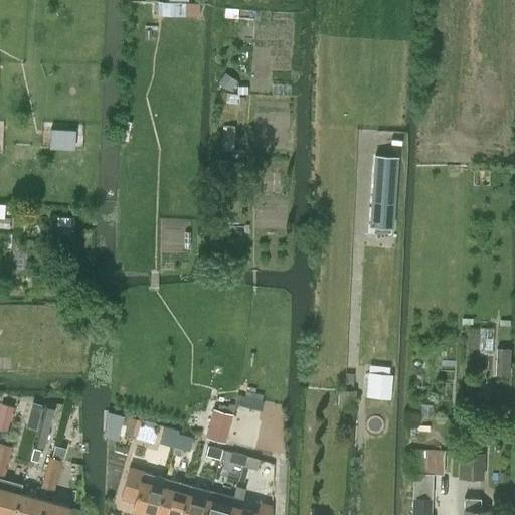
[(372,155),(370,226),(394,226),(397,155),(372,155)]
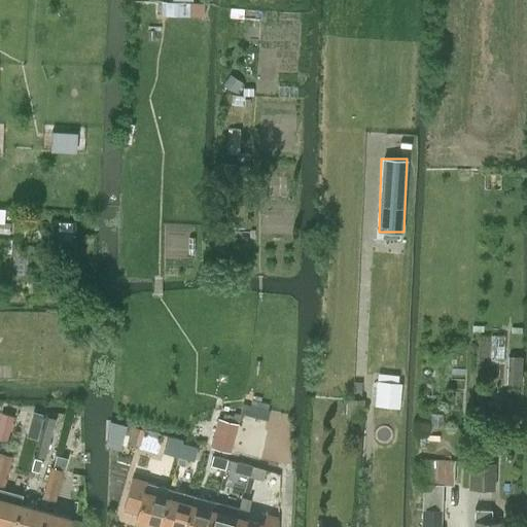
[(506,355),(506,383),(521,384),(522,356),(506,355)]
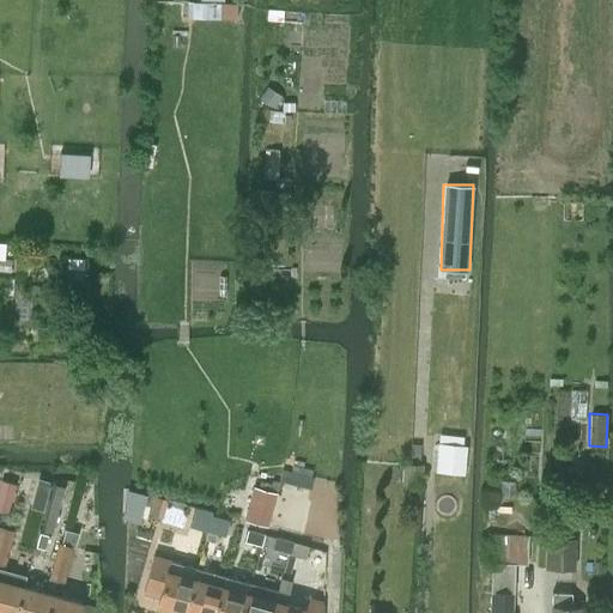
[(438,444),(437,462),(465,465),(465,461),(466,447),(438,444)]
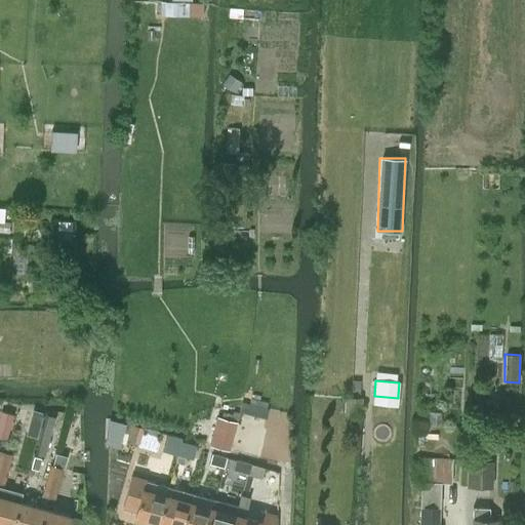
[(33,409),(30,418),(41,421),(44,412),(33,409)]
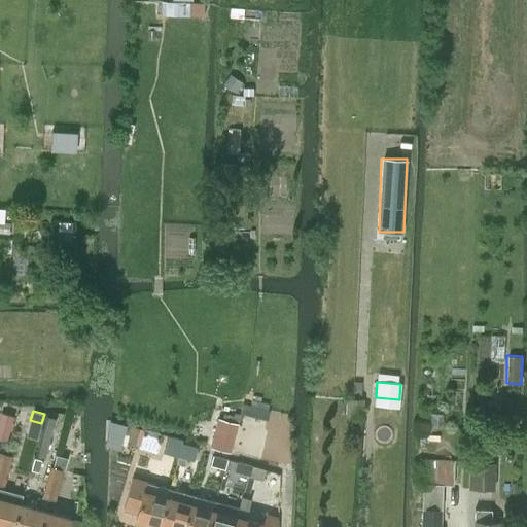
[(231,452),(241,414),(234,412),(234,415),(223,412),(221,418),(217,418),(209,447),(231,452)]
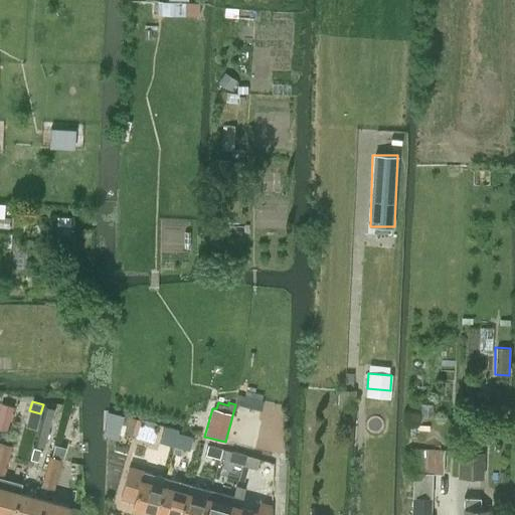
[(43,447),(54,408),(44,405),(34,445),(43,447)]
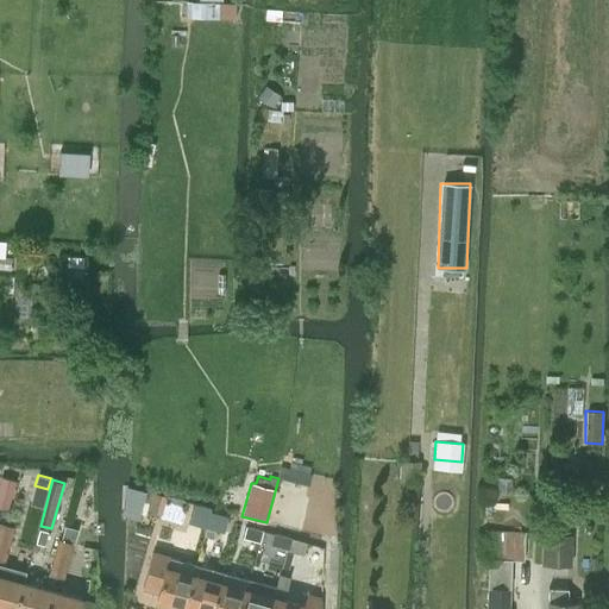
[(154,494),(148,513),(159,515),(164,497),(154,494)]
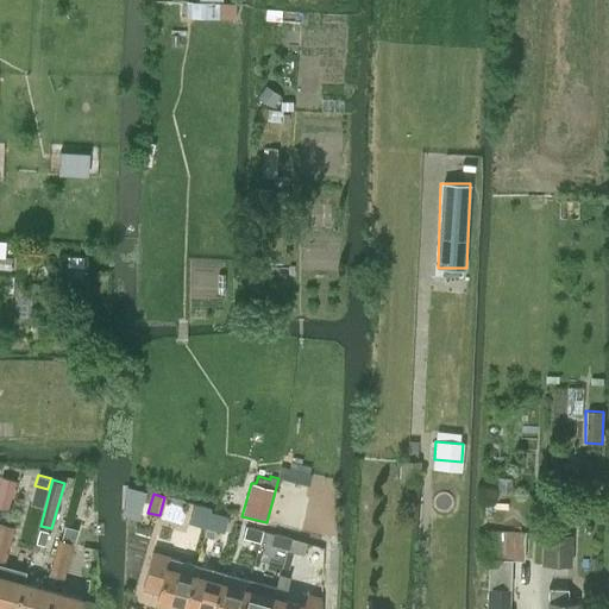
[(188,523),(203,527),(207,514),(192,510),(188,523)]
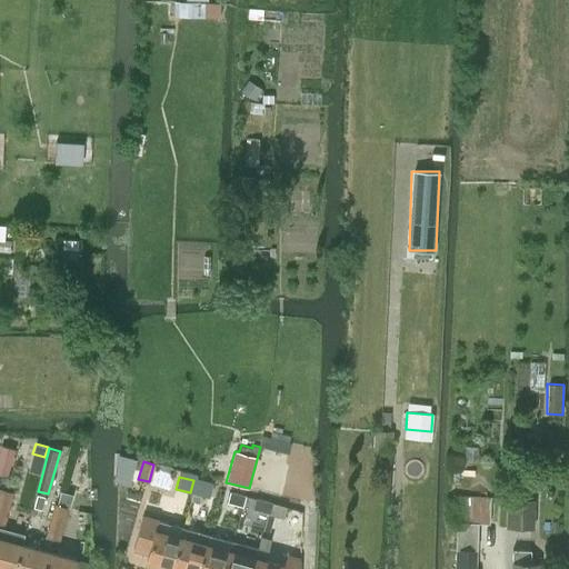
[(193,480),(190,492),(192,492),(190,500),(199,502),(201,496),(208,497),(211,485),(193,480)]
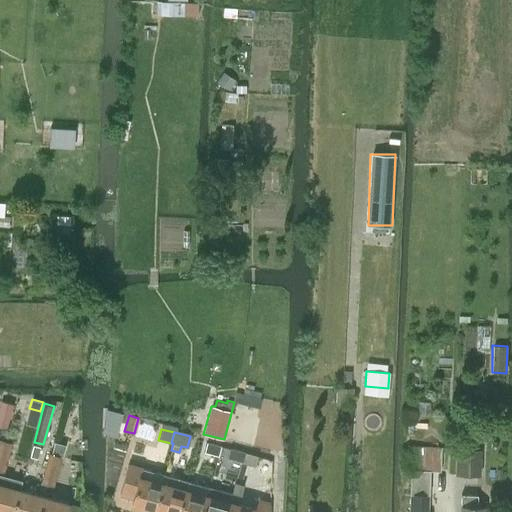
[(455,450),(455,474),(479,475),(480,441),(469,441),(469,438),(456,438),(455,450)]
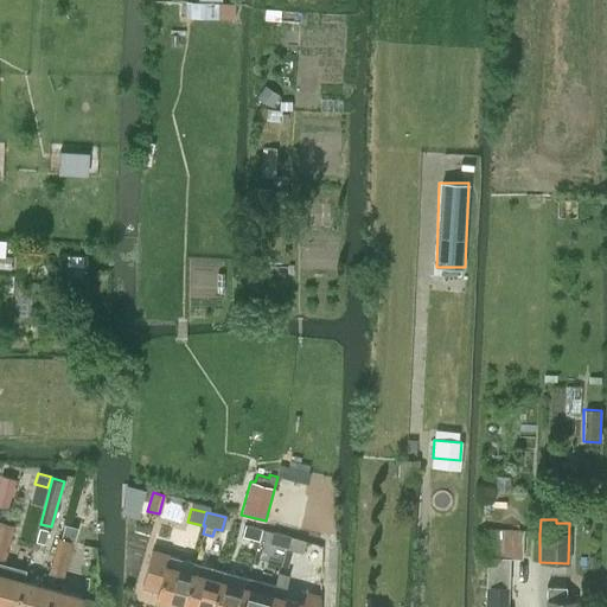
[(5,522),(0,540),(0,558),(5,560),(13,528),(14,524),(8,523),(5,522)]
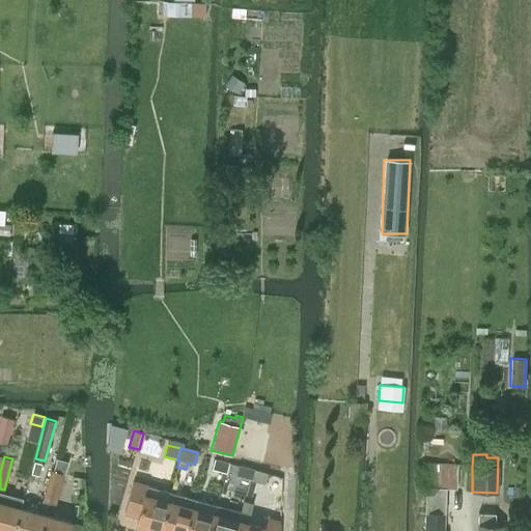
[(226,472),(228,465),(229,462),(215,457),(211,468),(226,472)]
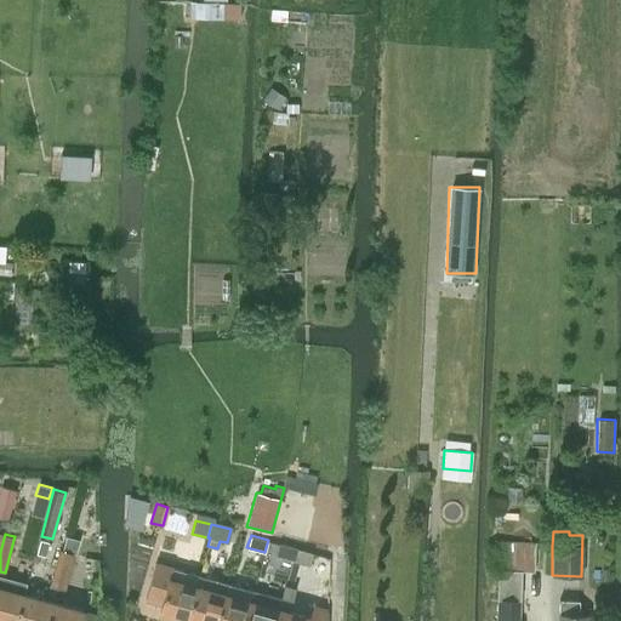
[(273,556),(291,560),(295,548),(278,543),(273,556)]
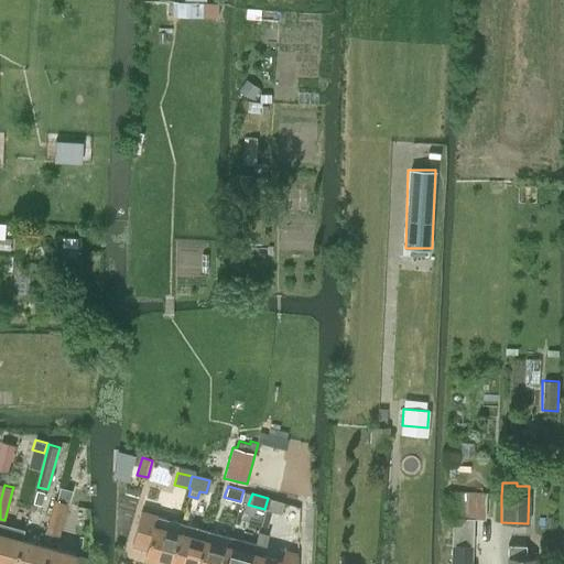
[(53,498),(44,531),(58,534),(68,502),(53,498)]
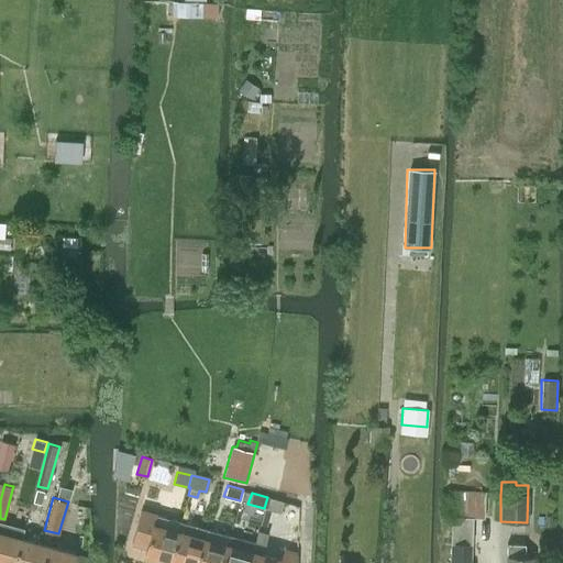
[(267,497),(264,508),(280,512),(284,500),(267,497)]
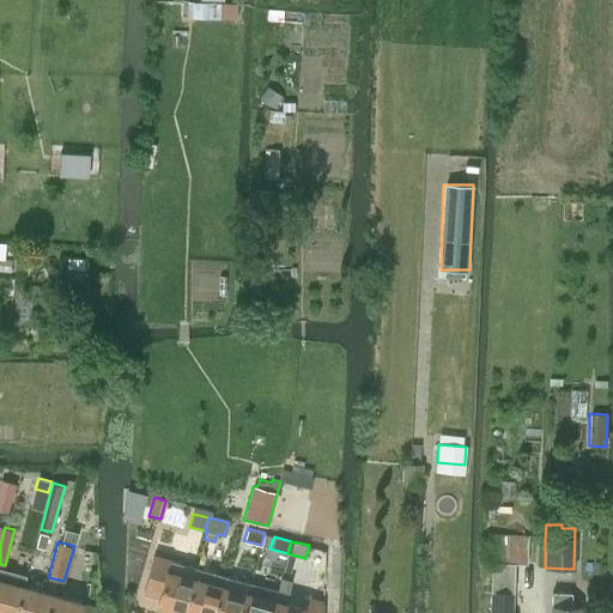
[(143,590),(158,595),(157,604),(183,611),(195,568),(169,560),(152,556),(143,590)]
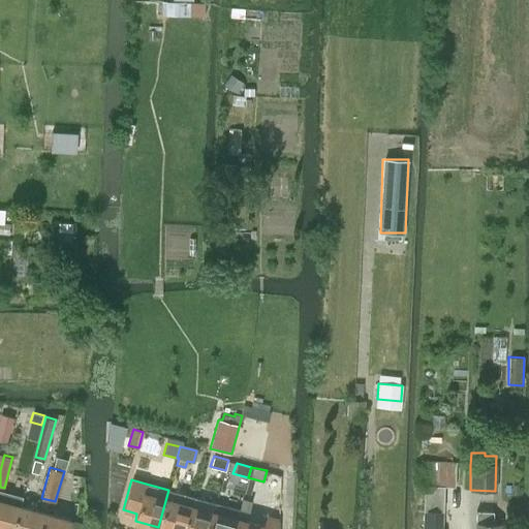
[(425,510),(423,528),(441,528),(443,510),(444,487),(425,486),(424,509),(425,510)]
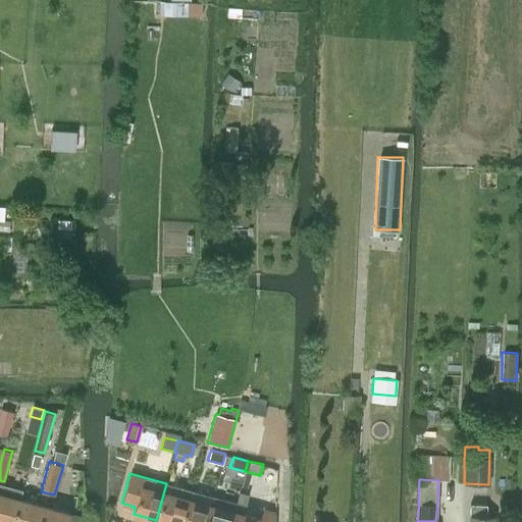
[(0,520),(5,521),(11,521),(18,499),(20,488),(0,483),(0,520)]
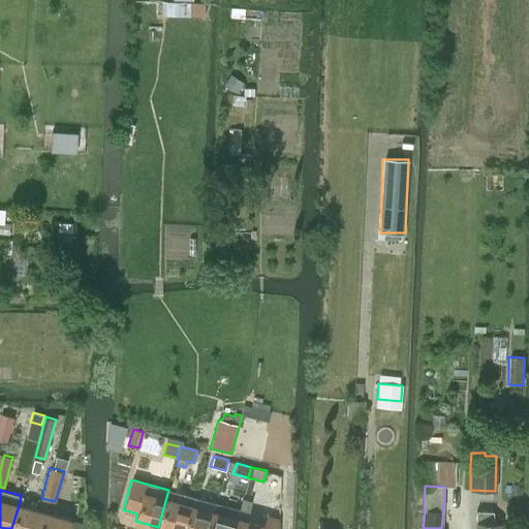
[(182,528),(192,496),(168,490),(158,527),(164,528),(182,528)]
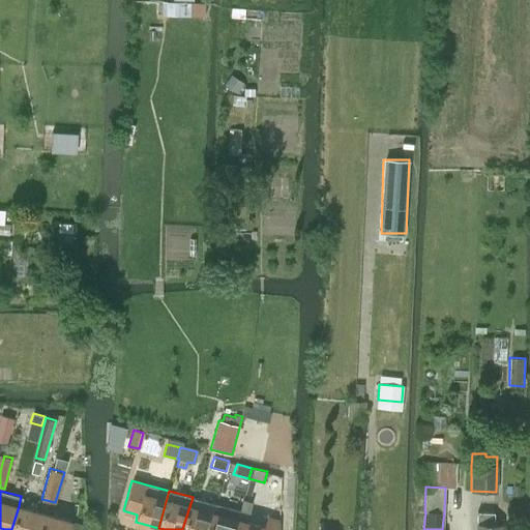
[(193,497),(182,529),(208,529),(215,504),(193,497)]
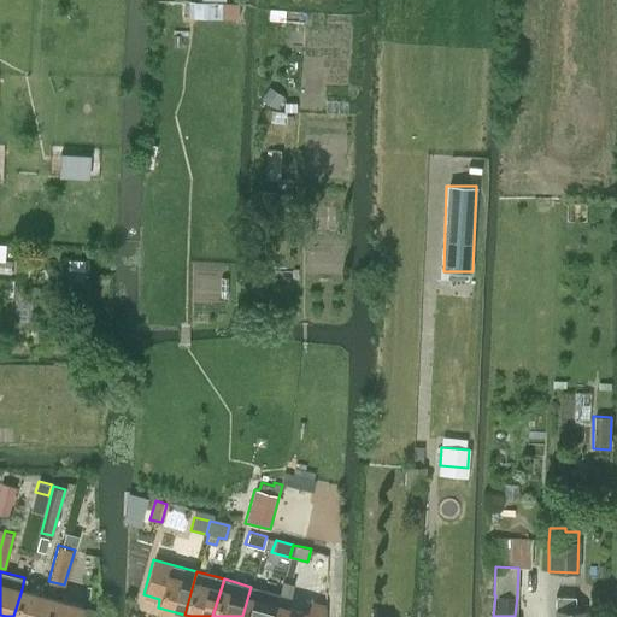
[(277,595),(271,616),(324,616),(325,607),(324,607),(324,604),(307,599),(306,604),(304,612),(286,607),(293,586),(282,583),(278,595),(277,595)]
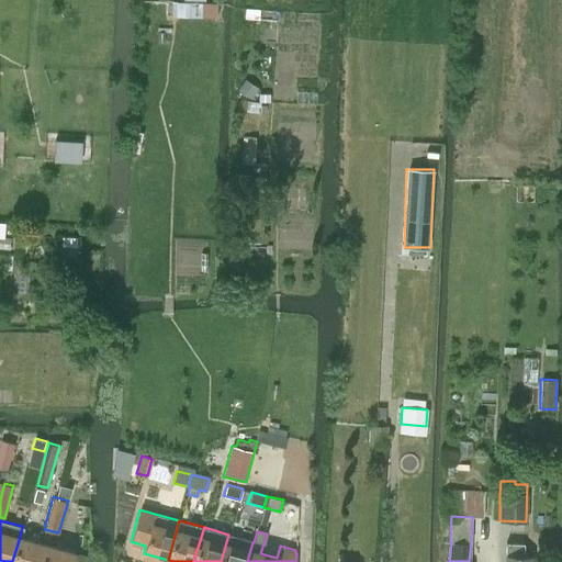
[(228,535),(221,561),(247,561),(253,542),(228,535)]
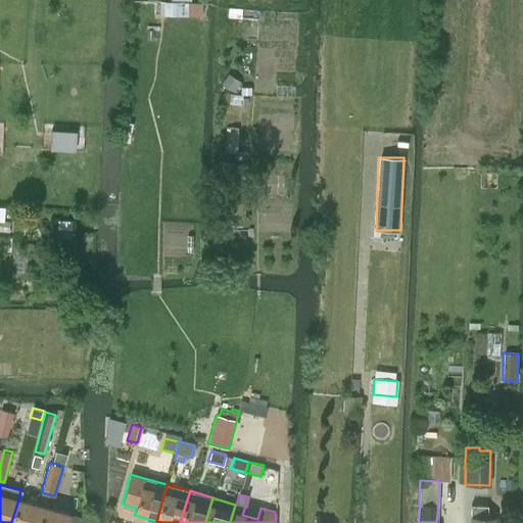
[(18,500),(11,522),(39,522),(44,507),(18,500)]
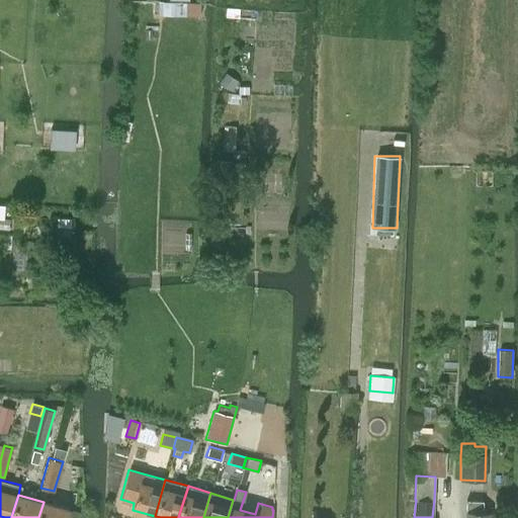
[(464,513),(464,517),(489,517),(490,514),(483,514),(483,502),(483,500),(466,500),(466,502),(465,513),(464,513)]
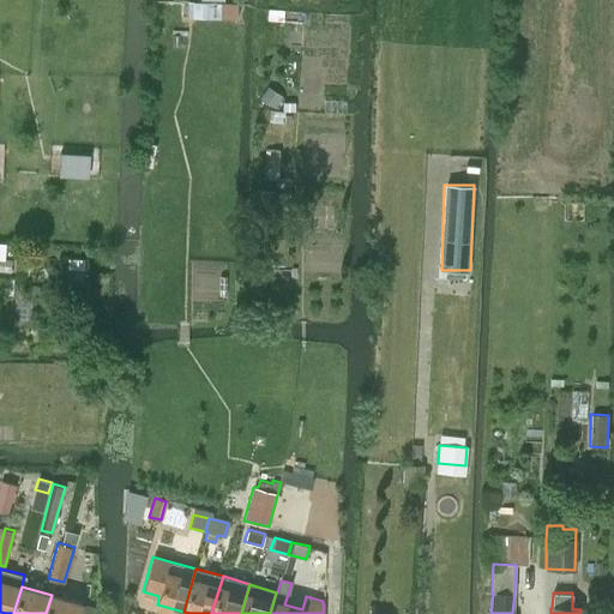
[(52,595),(46,613),(78,613),(82,603),(52,595)]
